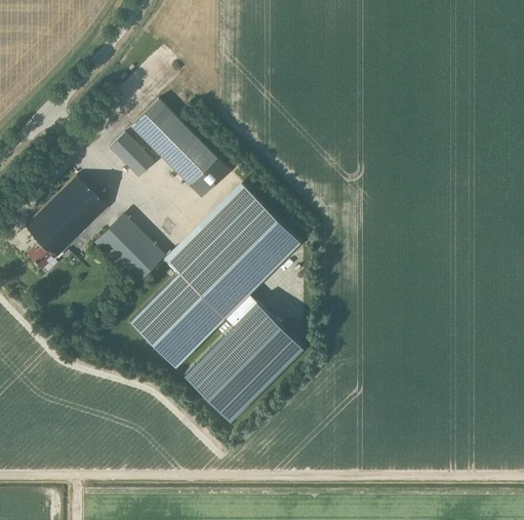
[(166,85),(178,74),(173,68),(161,80),(166,85)]
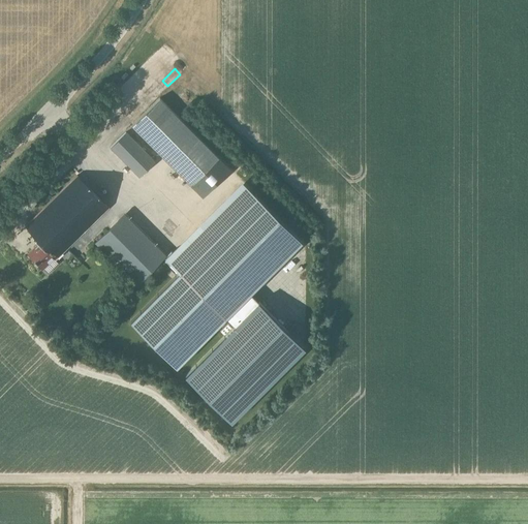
[(192,190),(198,183),(219,162),(160,102),(132,130),(192,190)]
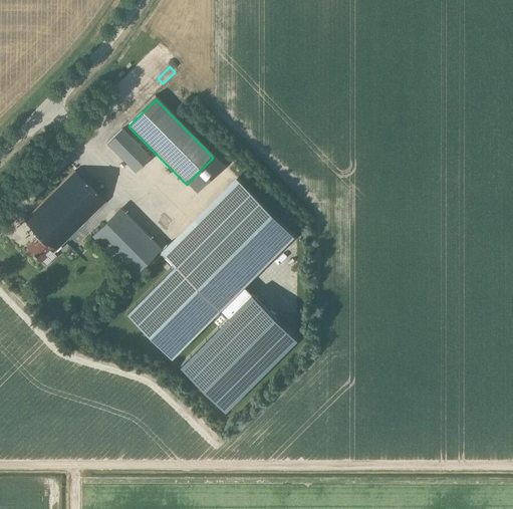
[(130,118),(142,105),(137,100),(124,113),(130,118)]
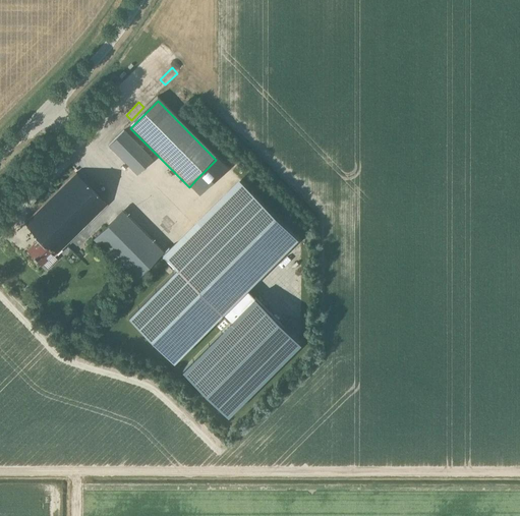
[(124,134),(110,150),(138,178),(153,163),(124,134)]
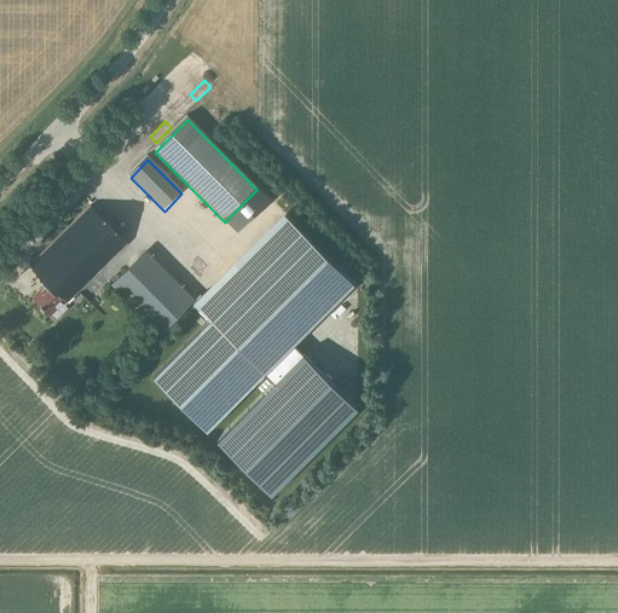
[(65,308),(127,248),(91,210),(30,270),(48,288),(34,302),(50,319),(63,306),(65,308)]
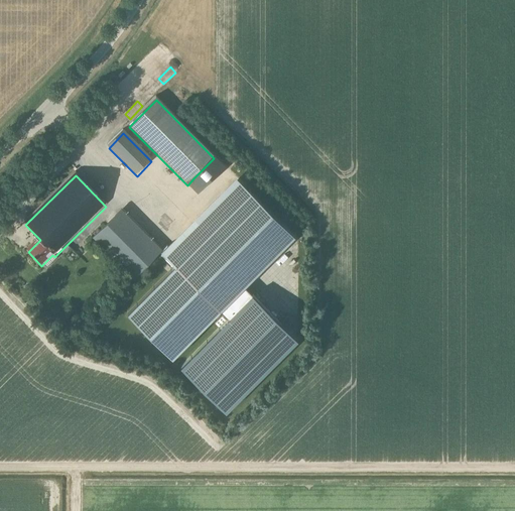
[(181,263),(167,249),(161,255),(175,269),(128,317),(172,362),(220,314),(244,290),(294,239),(250,195),(181,263)]
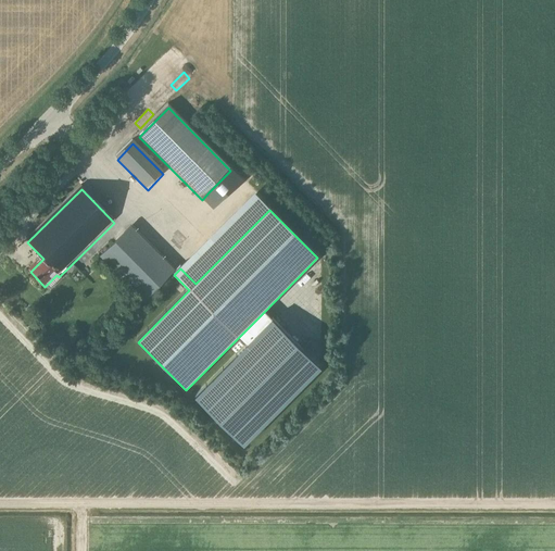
[(174,271),(133,229),(102,261),(142,302),(174,271)]
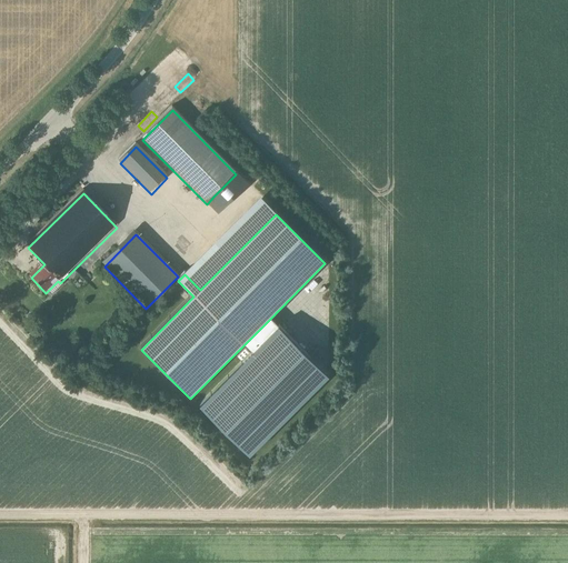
[(329,379),(269,320),(242,347),(252,357),(200,409),(250,458),(329,379)]
